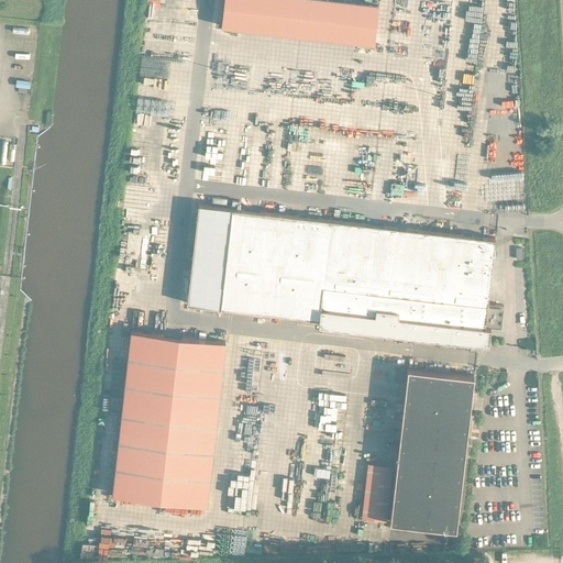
[(375,7),(316,0),(221,0),(219,30),(371,47),(375,7)]
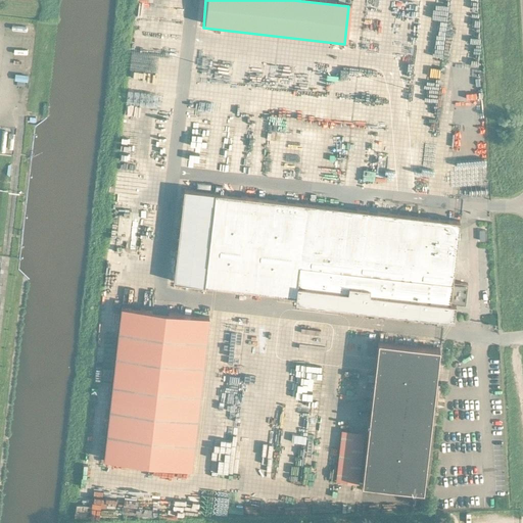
[(174,285),(296,299),(295,304),(443,322),(454,323),(456,307),(466,308),(468,287),(453,286),(460,225),(184,193),(174,285)]
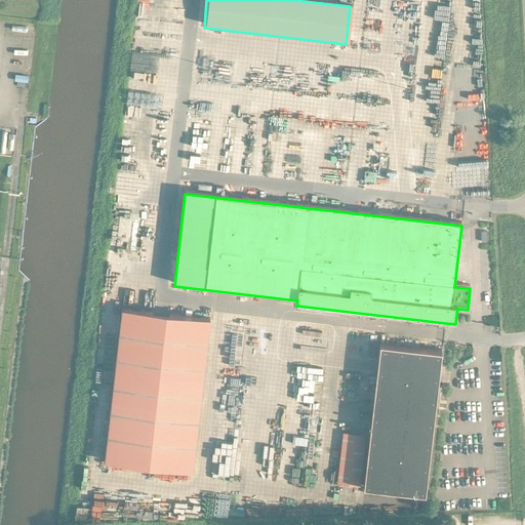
[(105,465),(193,475),(210,321),(122,312),(105,465)]
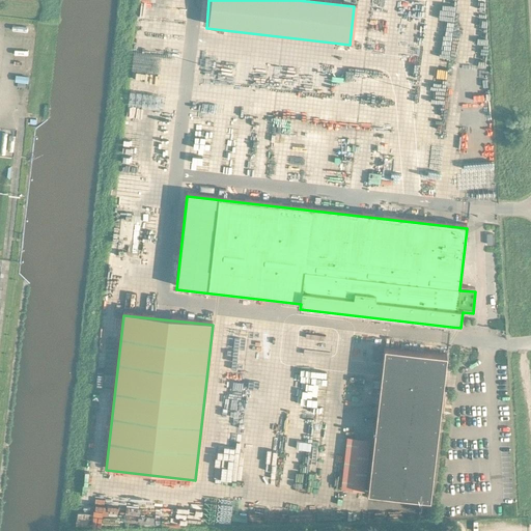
[(367,496),(430,503),(447,358),(384,351),(367,496)]
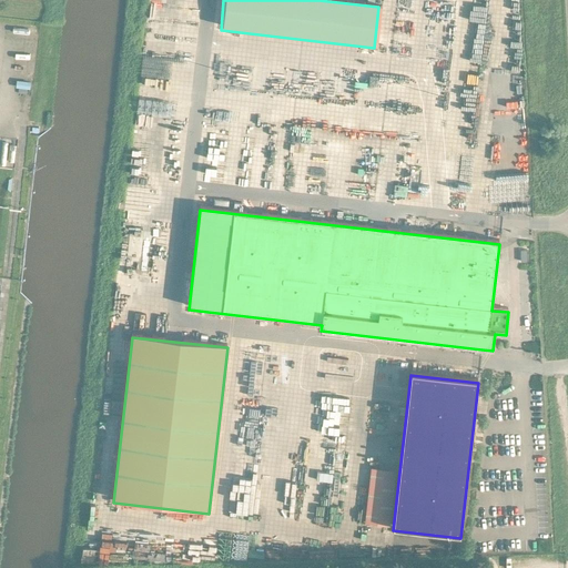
[(389,531),(396,475),(372,473),(364,528),(389,531)]
